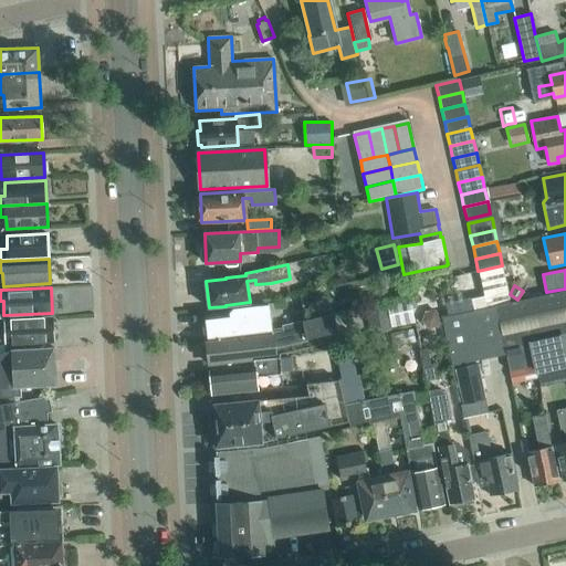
[(495,306),(494,306),(504,350),(562,337),(565,360),(565,290),(495,306)]
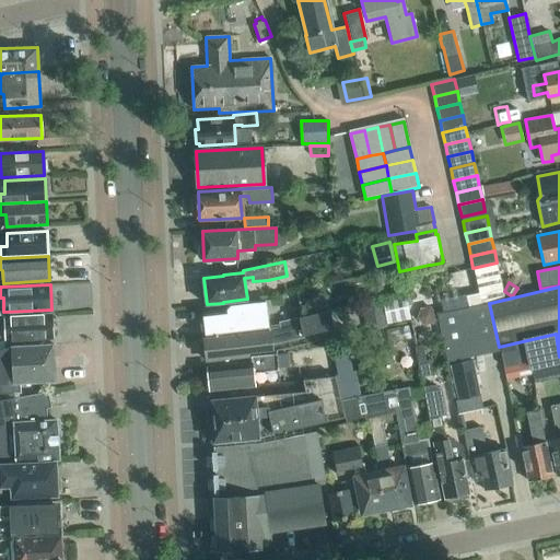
[(410,319),(405,294),(383,299),(388,324),(410,319)]
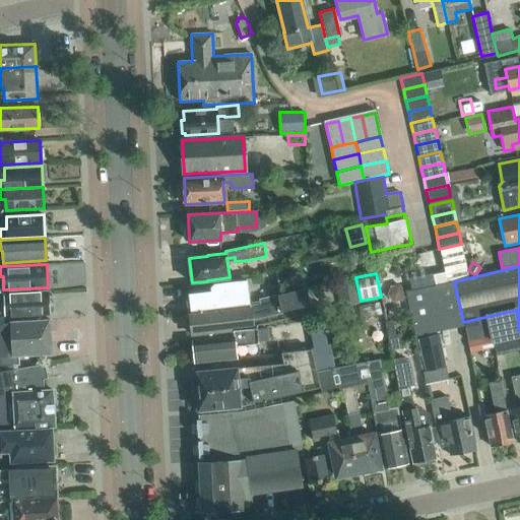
[(361,301),(355,277),(354,277),(354,278),(335,282),(340,307),(356,303),(356,304),(361,303),(361,302),(360,303),(360,301),(361,301)]
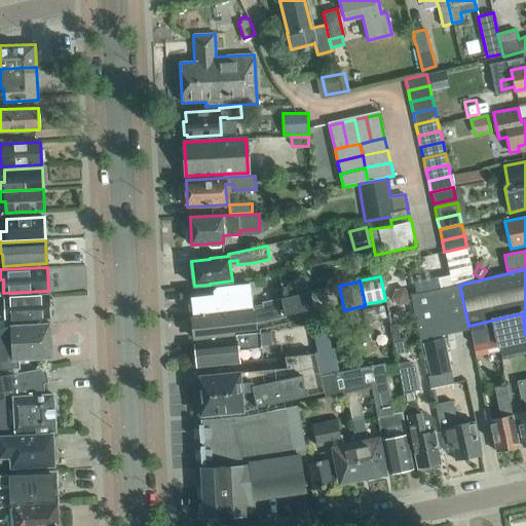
[(194,313),(253,307),(250,284),(217,287),(217,290),(214,291),(214,292),(191,294),(194,313)]
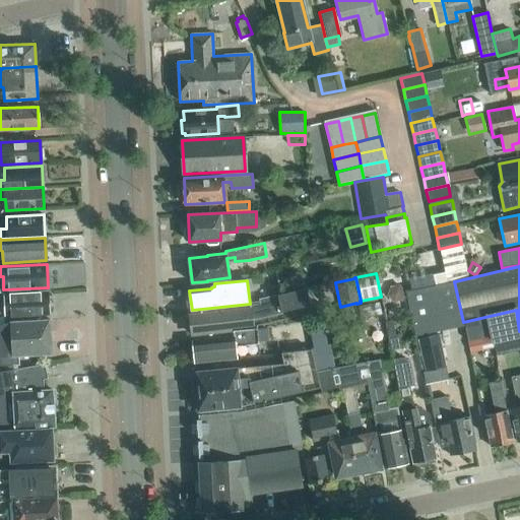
[(463,325),(463,322),(454,281),(406,291),(415,336),(463,325)]
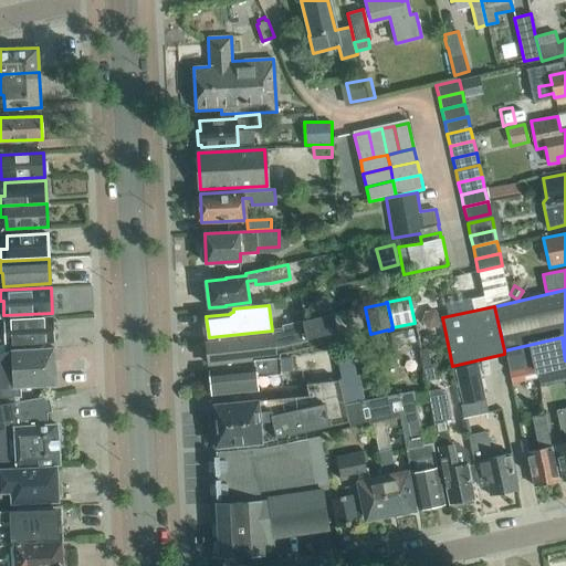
[(440,317),(433,310),(423,312),(420,321),(427,327),(437,326),(440,317)]
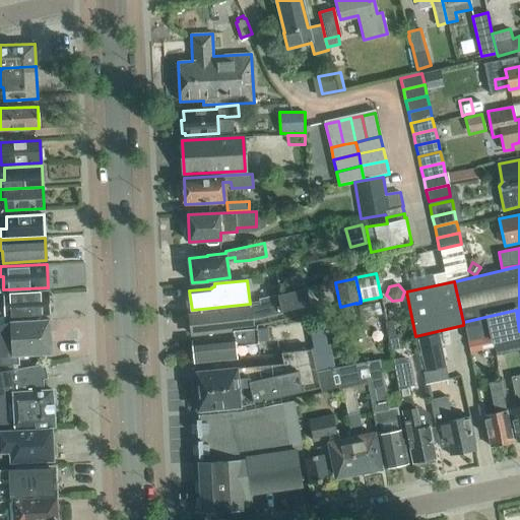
[(192,312),(186,313),(192,335),(232,330),(231,325),(256,323),(253,317),(278,309),(279,312),(308,306),(303,288),(273,295),(273,299),(256,306),(231,309),(192,312)]
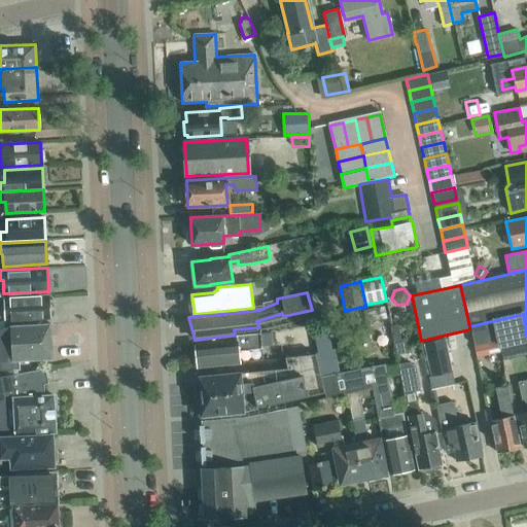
[(0,322),(6,321),(49,319),(48,295),(5,297),(0,296),(0,295),(0,322)]
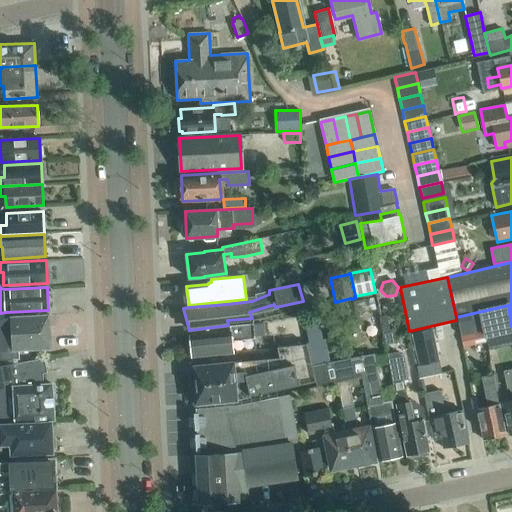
[(381,315),(376,293),(355,297),(355,298),(351,299),(351,300),(339,302),(340,308),(342,308),(345,325),(380,318),(381,318),(381,315)]
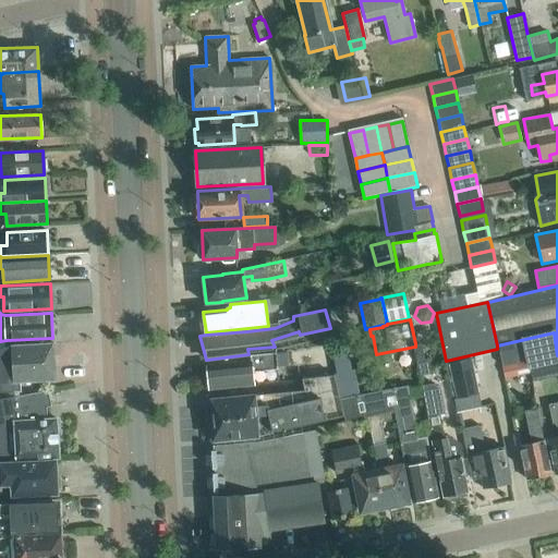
[(557,355),(554,332),(497,346),(497,349),(501,366),(528,360),(529,365),(557,359),(557,355)]
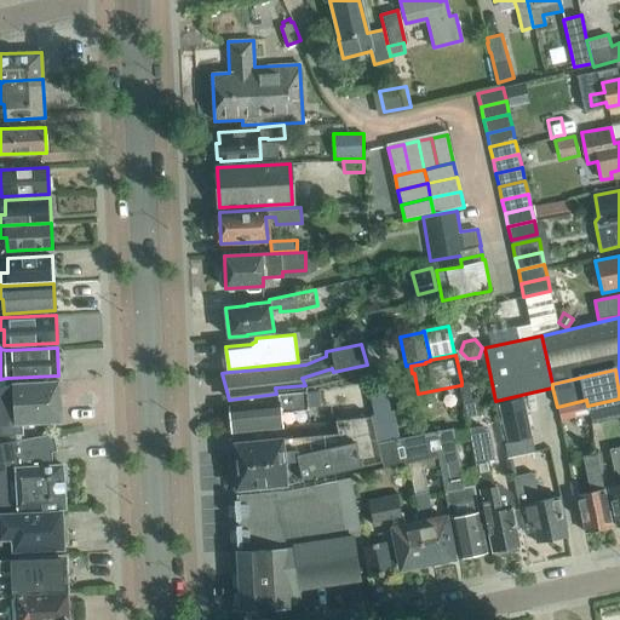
[(22,425),(61,423),(58,380),(13,383),(13,384),(0,386),(0,435),(23,434),(22,425)]
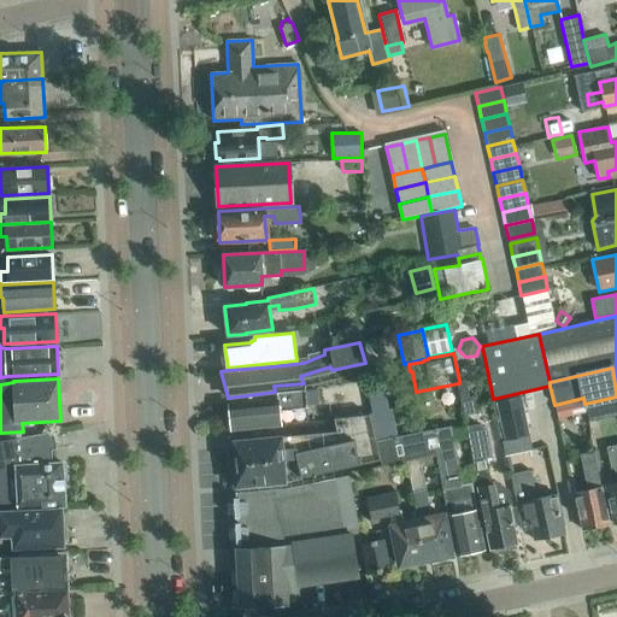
[(471,395),(466,397),(464,380),(459,380),(459,383),(458,383),(464,415),(475,412),(471,395)]
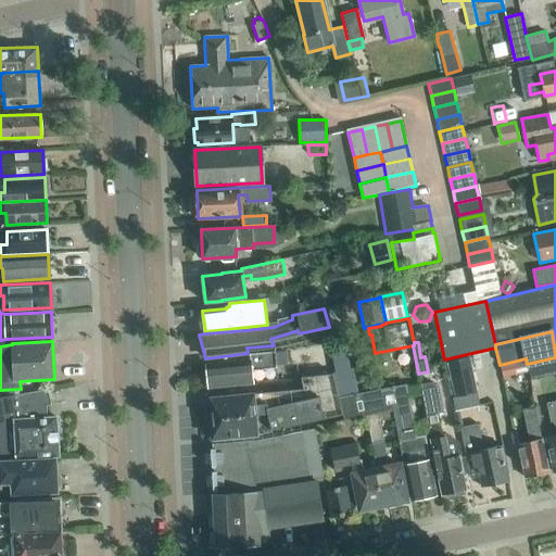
[(250,359),(206,364),(209,387),(253,382),(251,367),(276,364),(274,351),(250,354),(250,359)]
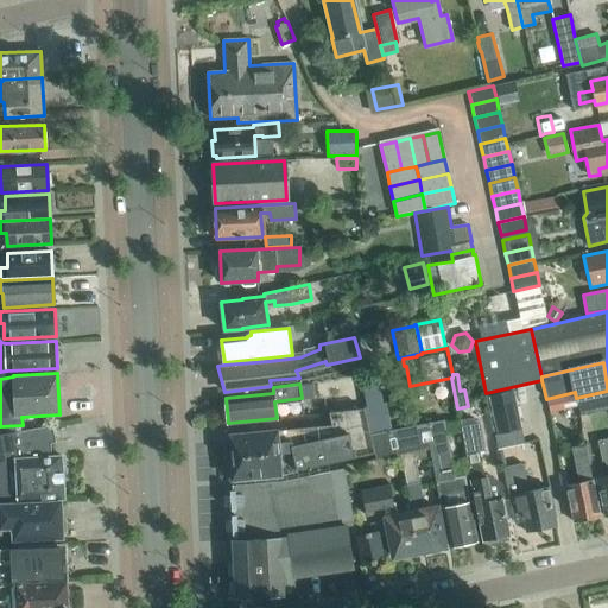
[(523,429),(514,391),(488,396),(496,435),(523,429)]
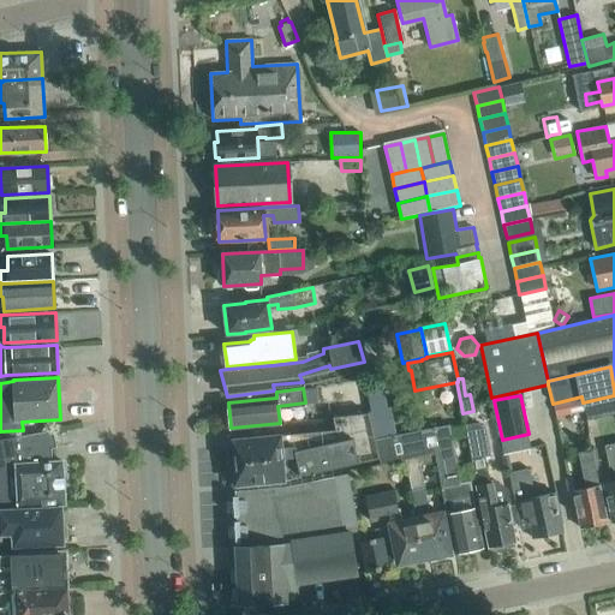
[(583,402),(581,396),(553,404),(555,417),(585,410),(583,402)]
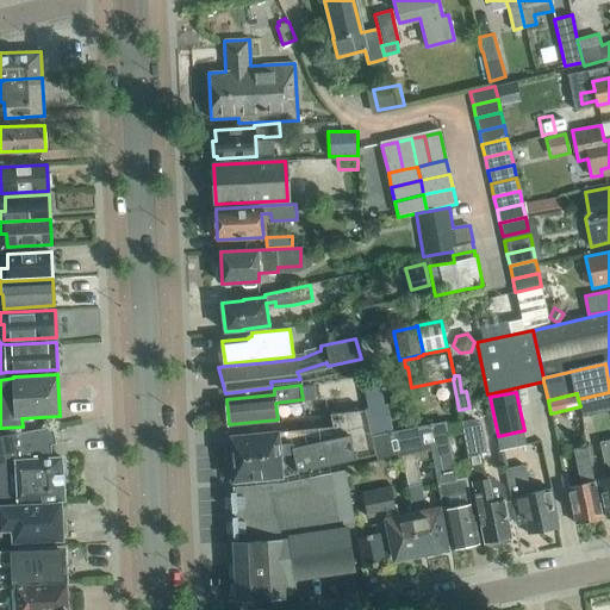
[(228,446),(229,459),(292,453),(297,472),(298,472),(375,454),(371,429),(372,429),(367,409),(330,412),(331,427),(278,433),(278,431),(230,436),(231,443),(228,446)]
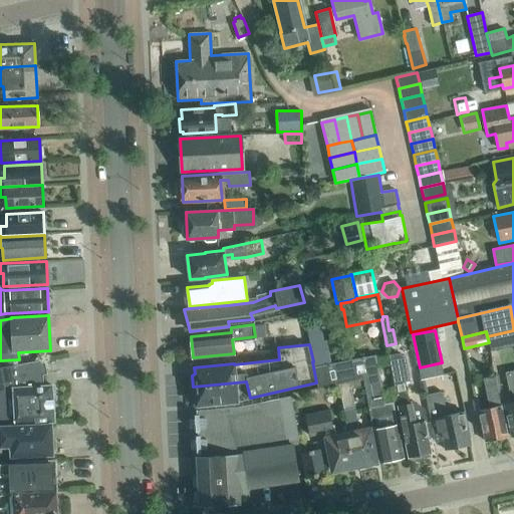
[(348,381),(363,377),(365,386),(369,407),(368,407),(373,430),(379,462),(404,457),(397,425),(393,403),(383,404),(374,354),(313,367),(316,382),(317,389),(338,383),(348,381)]
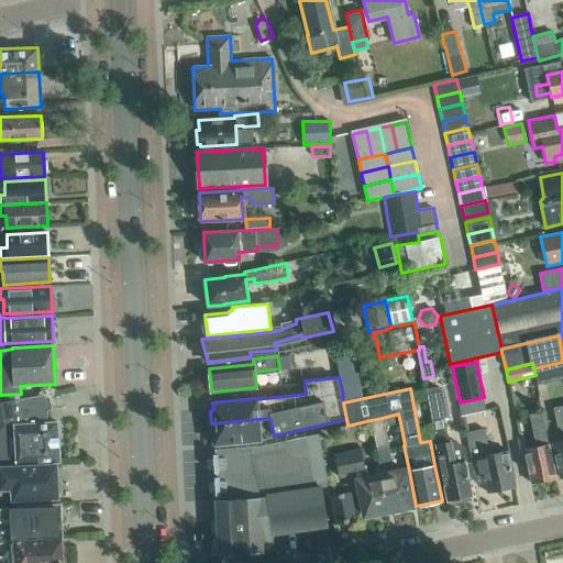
[(448,439),(443,417),(448,416),(443,393),(438,388),(426,390),(437,450),(448,500),(472,496),(465,464),(467,463),(465,449),(451,439),(448,439)]
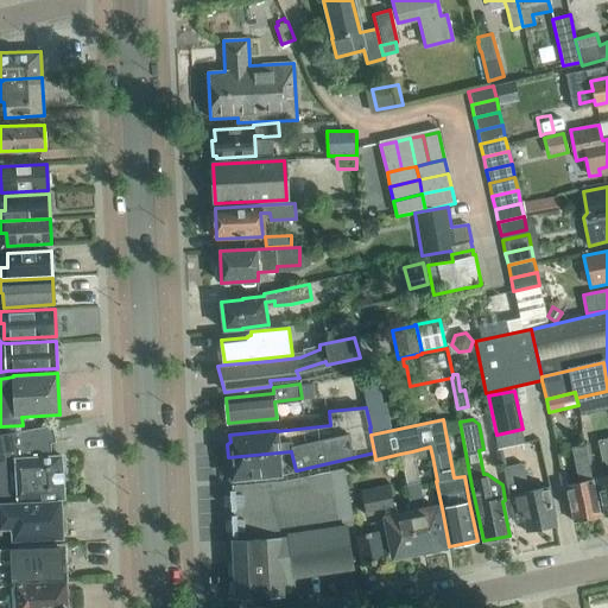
[(0,435),(0,467),(14,466),(17,501),(35,500),(35,501),(64,499),(62,456),(51,456),(50,443),(56,442),(52,425),(0,435)]
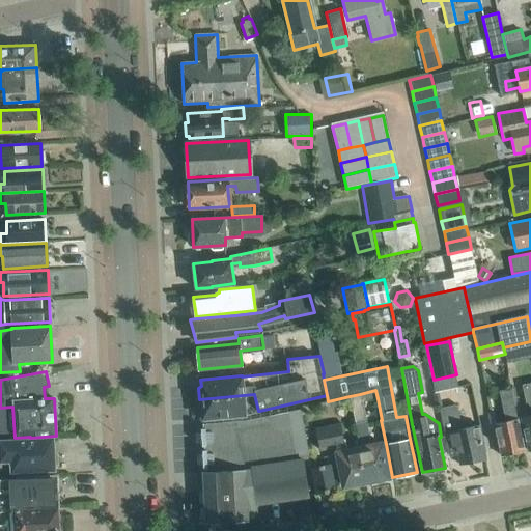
[(530,449),(530,382),(522,384),(526,402),(528,402),(530,416),(522,417),(528,450),(530,449)]
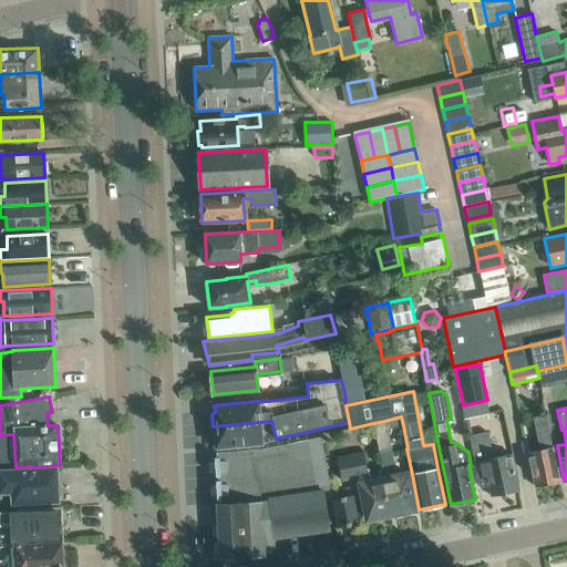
[(535,486),(559,482),(546,414),(533,418),(539,450),(528,452),(535,486)]
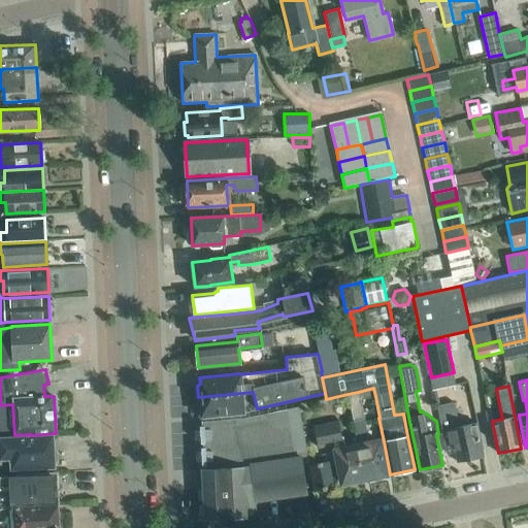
[(253,392),(198,397),(199,409),(201,410),(202,417),(243,413),(258,409),(258,408),(257,408),(253,392)]
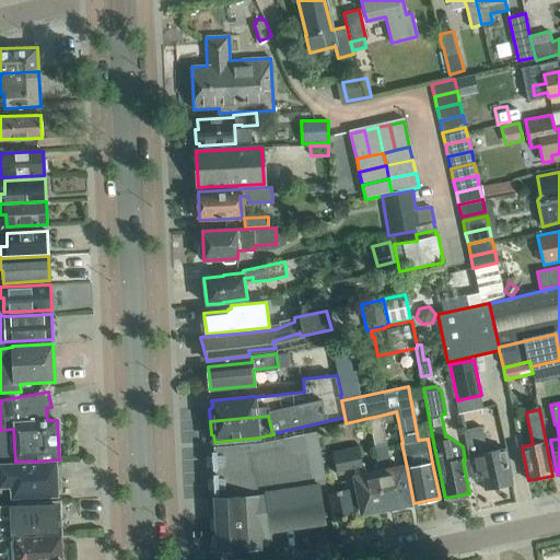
[(385,444),(380,416),(369,418),(374,446),(385,444)]
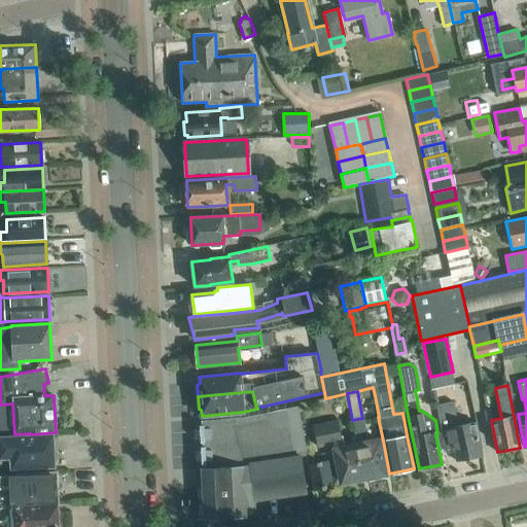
[(456,461),(482,456),(476,422),(459,426),(454,401),(437,405),(447,452),(454,451),(456,461)]
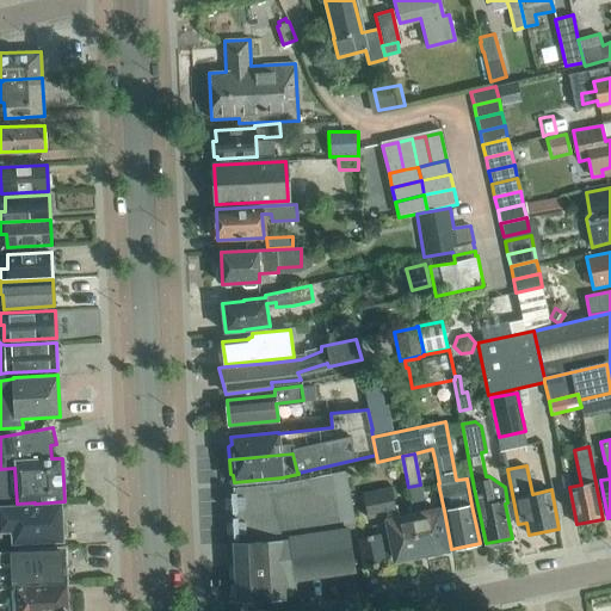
[(349,529),(356,528),(344,471),(315,476),(285,482),(233,487),(234,493),(232,493),(232,513),(235,513),(235,518),(233,518),(234,538),(236,538),(236,543),(234,543),(238,600),(285,598),(284,594),(296,593),(296,579),(355,571),(349,529)]
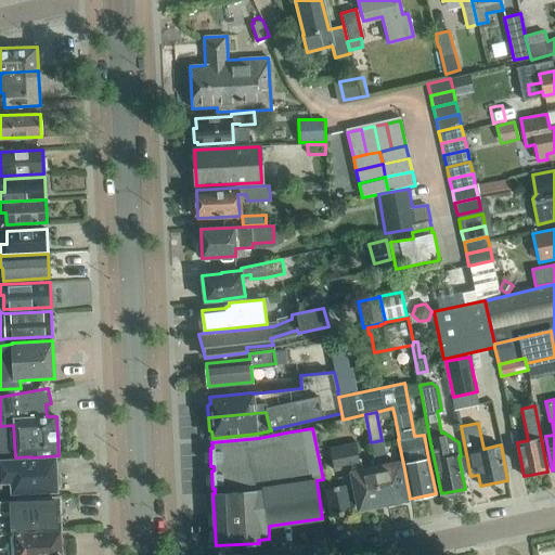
[(385,455),(382,440),(371,442),(374,459),(372,460),(374,468),(381,504),(390,502),(392,504),(401,502),(403,500),(405,499),(399,463),(385,466),(383,459),(385,455)]
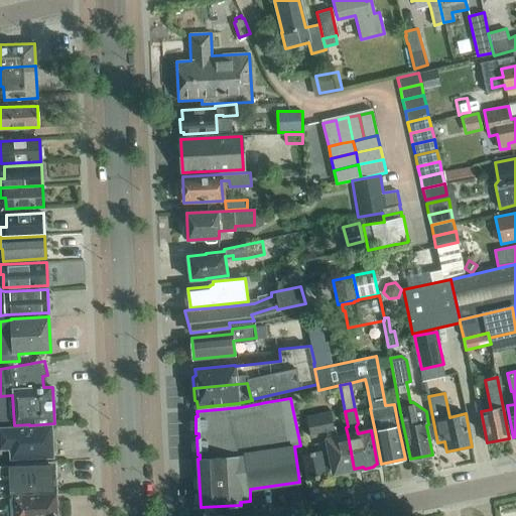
[(348,435),(338,437),(335,426),(334,426),(331,411),(306,416),(310,437),(326,434),(334,473),(340,472),(343,473),(351,472),(352,470),(354,469),(348,435)]
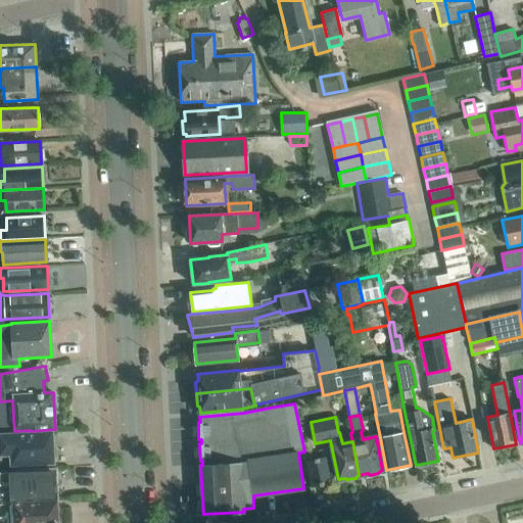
[(50,434),(37,435),(36,432),(0,434),(1,447),(0,446),(0,461),(2,461),(2,454),(11,454),(12,464),(53,462),(52,459),(58,457),(52,434),(50,434)]
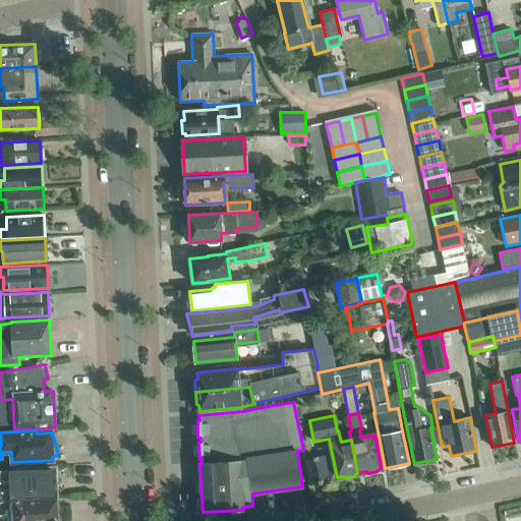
[(310,485),(330,481),(325,455),(305,459),(310,485)]
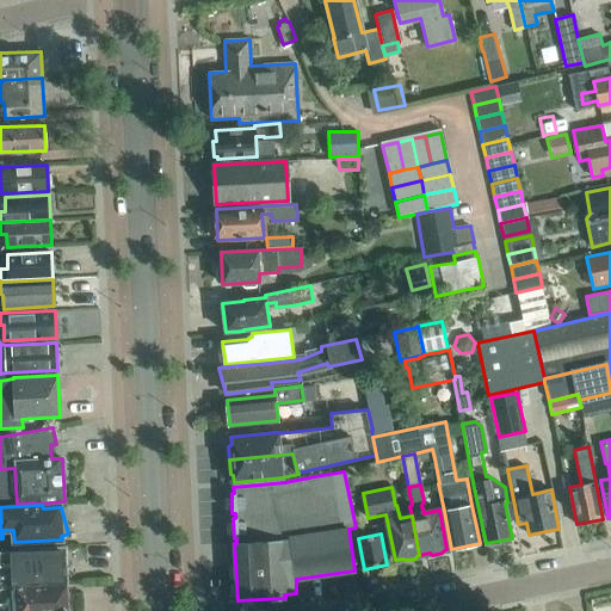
[(0,585),(69,584),(67,545),(19,548),(19,550),(0,550),(0,585)]
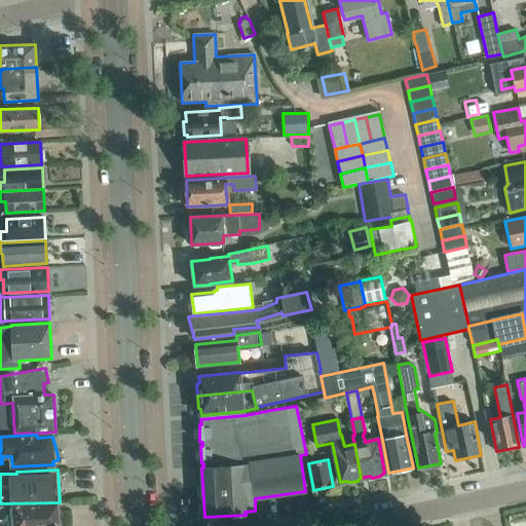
[(13,504),(0,505),(0,520),(7,520),(7,525),(59,525),(58,511),(52,511),(51,502),(13,504)]
